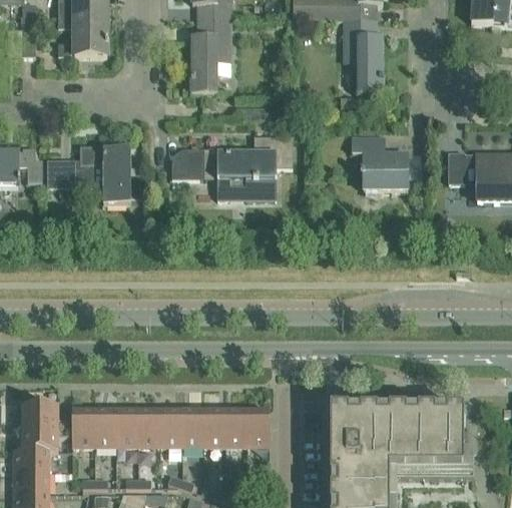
[(84,2),(84,0),(57,0),(58,30),(74,30),(106,30),(106,2),(84,2)]
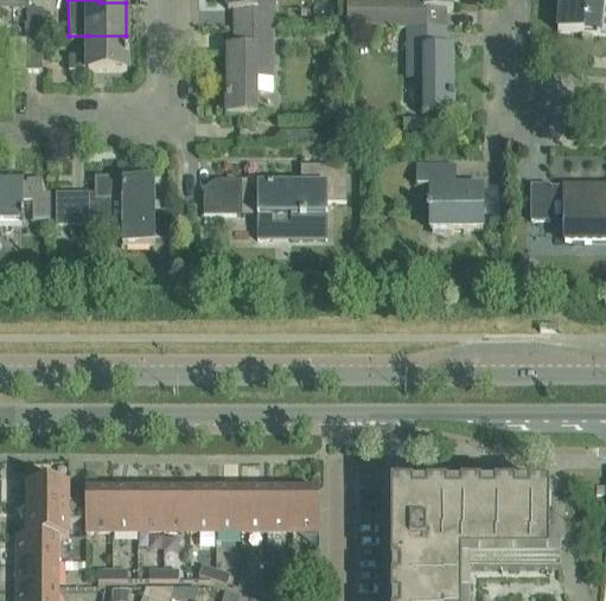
[(227,0),(227,6),(241,6),(241,25),(273,25),(273,0),(227,0)]
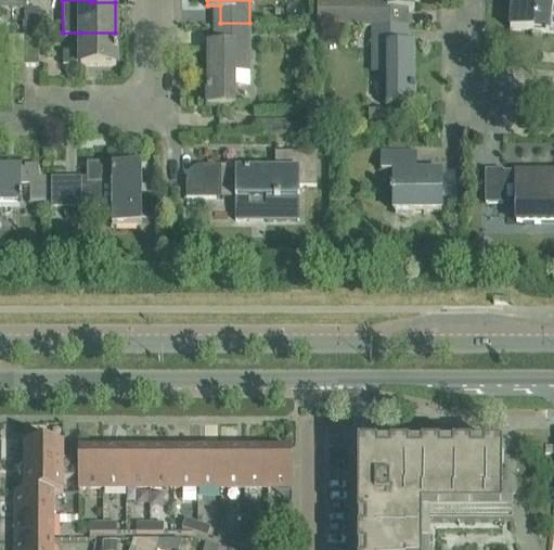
[(361,0),(361,2),(317,3),(317,23),(372,23),(401,23),(401,5),(413,5),(412,0),(361,0)]
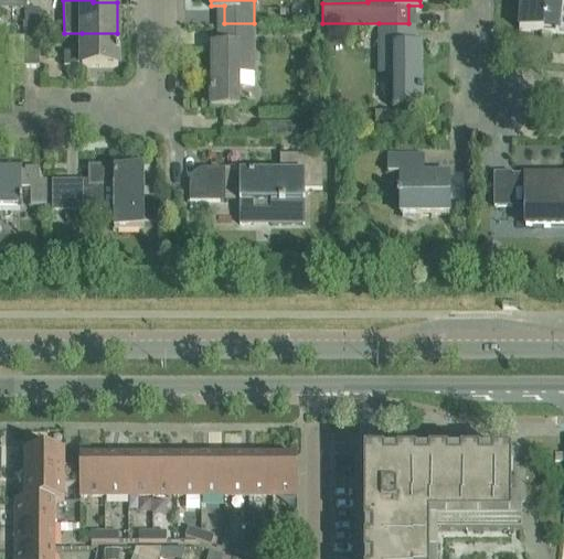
[(520,0),(519,25),(557,29),(560,1),(563,0),(520,0)]
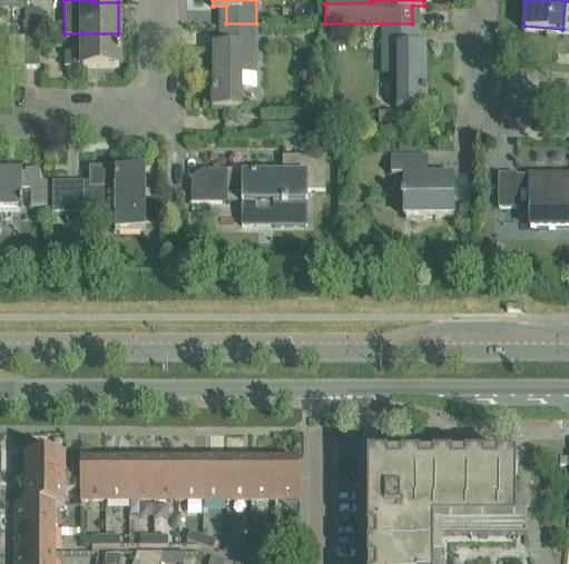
[(257,69),(256,23),(226,23),(226,35),(219,35),(219,41),(213,41),(212,105),(241,105),(241,69),(257,69)]
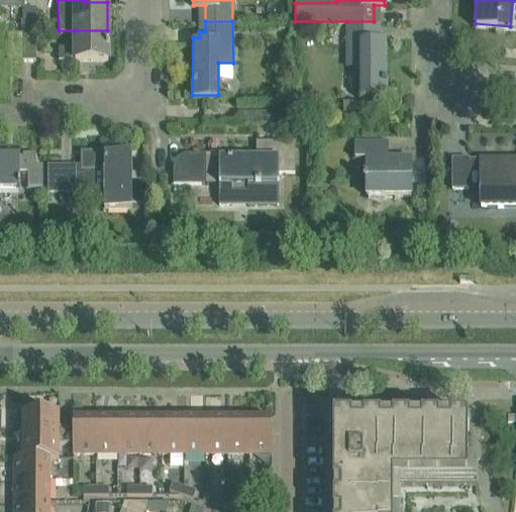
[(374,38),(374,21),(346,21),(346,63),(360,63),(360,95),(386,95),(386,78),(385,77),(385,38),(374,38)]
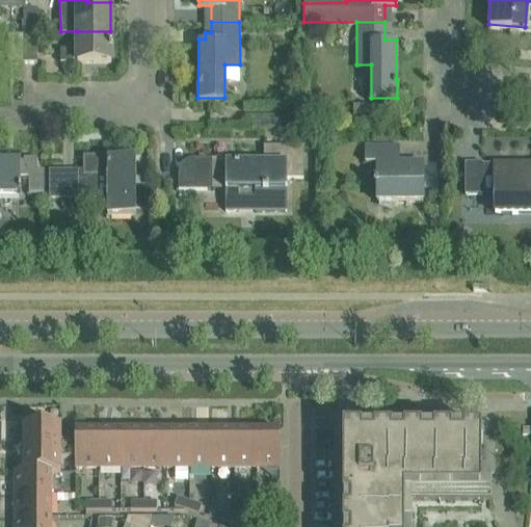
[(36,31),(23,31),(23,59),(36,59),(36,31)]
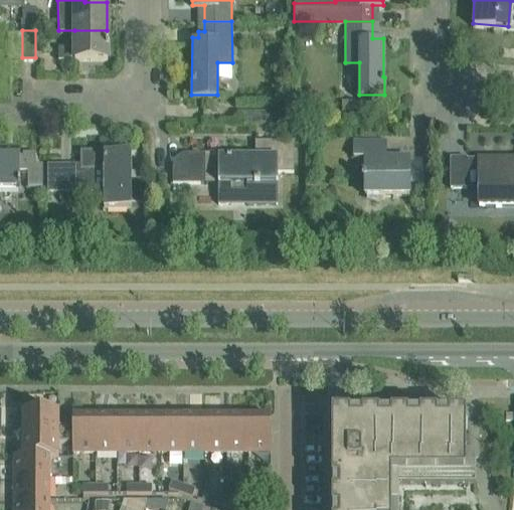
[(107,57),(107,30),(74,30),(74,45),(57,45),(58,57),(107,57)]
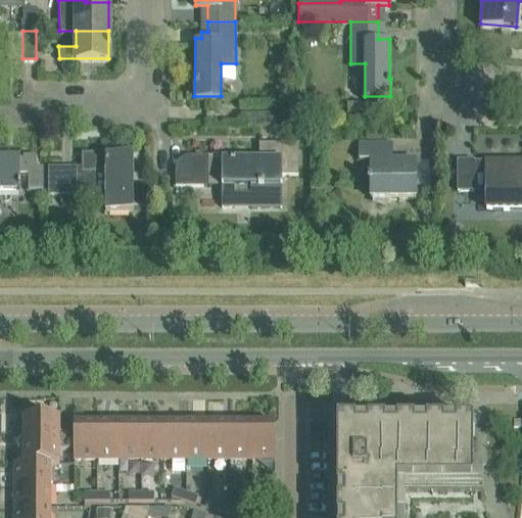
[(368,101),(347,101),(347,113),(368,113),(368,101)]
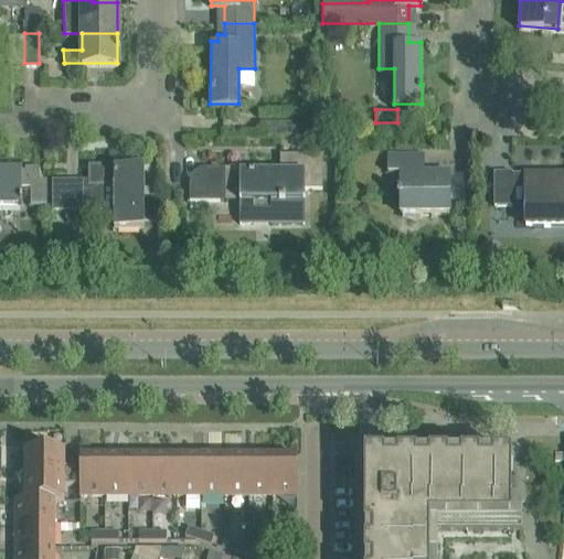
[(314,133),(314,119),(259,119),(259,133),(314,133)]
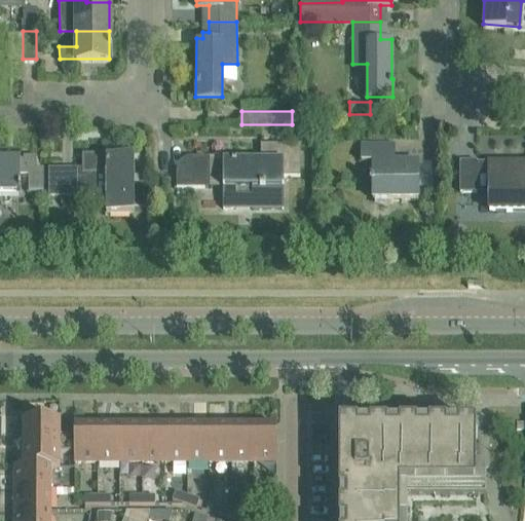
[(299,173),(299,161),(299,141),(260,141),(260,157),(223,157),(223,153),(192,153),(176,169),(176,184),(222,184),(222,205),(284,205),(284,173),(299,173)]
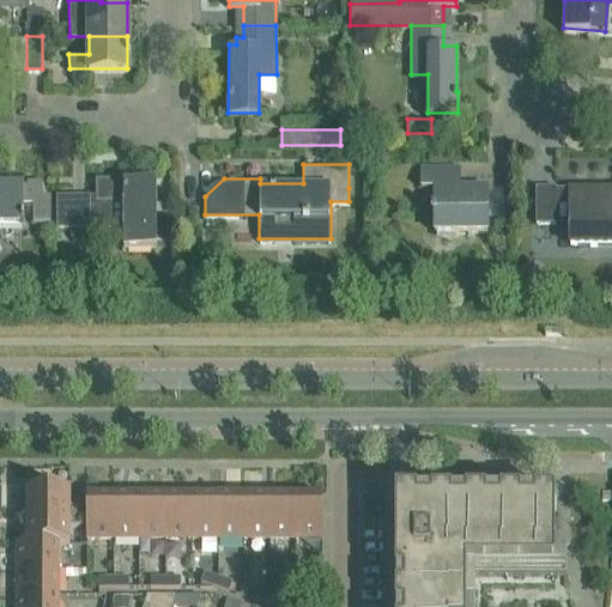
[(420,164),(420,188),(435,188),(435,230),(486,230),(486,207),(486,183),(458,183),(458,164),(420,164)]
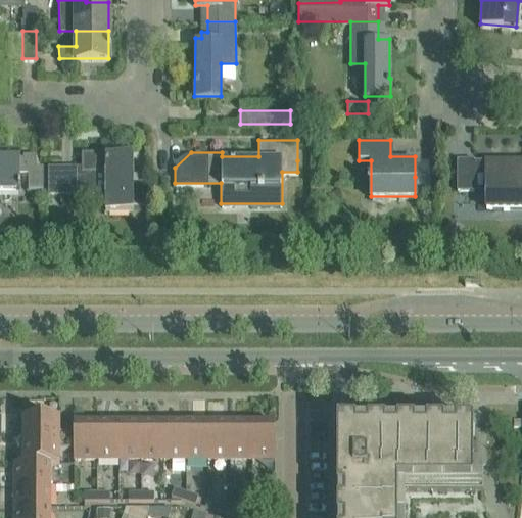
[(0,190),(18,190),(18,171),(28,171),(28,186),(43,186),(43,163),(36,163),(36,152),(22,152),(22,155),(18,155),(18,152),(0,152),(0,190)]
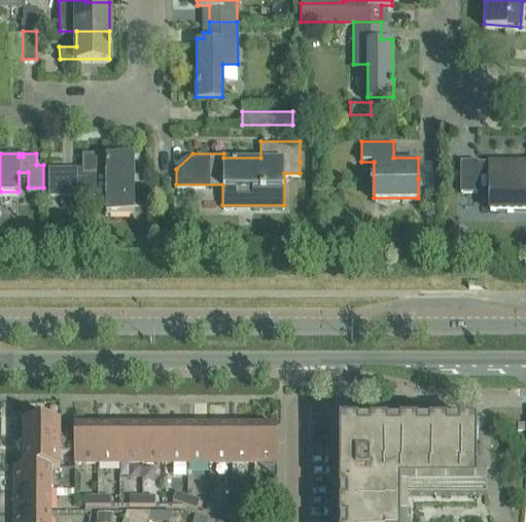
[(134,212),(134,174),(134,153),(82,153),(82,170),(62,170),(62,165),(47,165),(47,194),(105,194),(105,212),(134,212)]
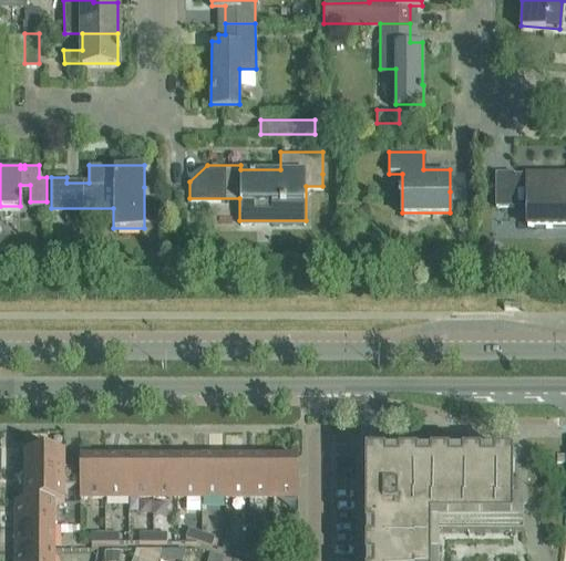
[(495,169),(495,191),(495,204),(528,204),(528,224),(565,224),(565,170),(513,172),(513,169),(495,169)]
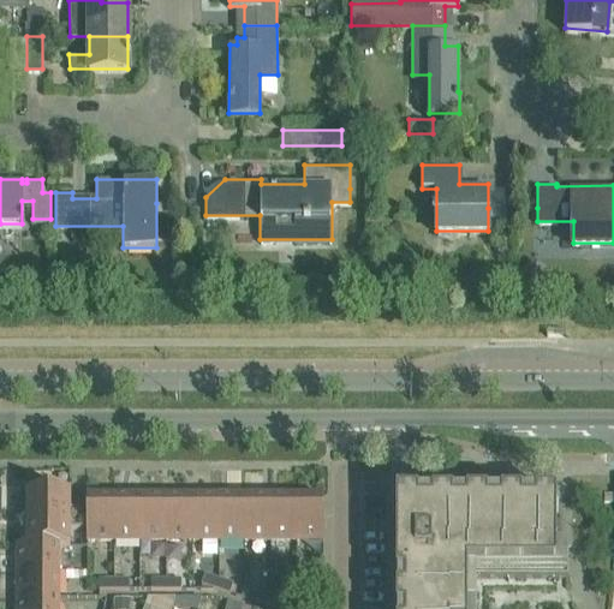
[(522,267),(517,276),(537,286),(541,276),(522,267)]
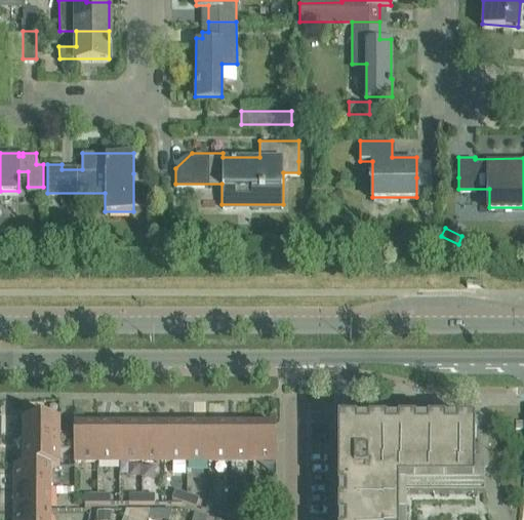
[(58,431),(59,416),(23,416),(23,437),(16,437),(16,442),(23,442),(23,461),(50,461),(49,464),(69,464),(69,448),(73,448),(73,431),(58,431)]
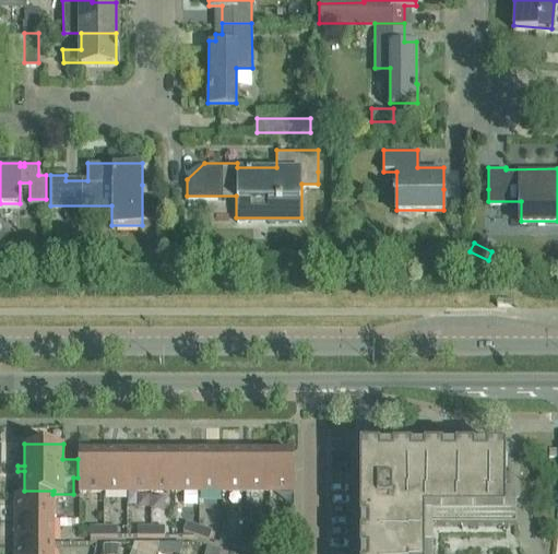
[(102,487),(102,449),(78,449),(78,459),(78,478),(78,487),(102,487)]
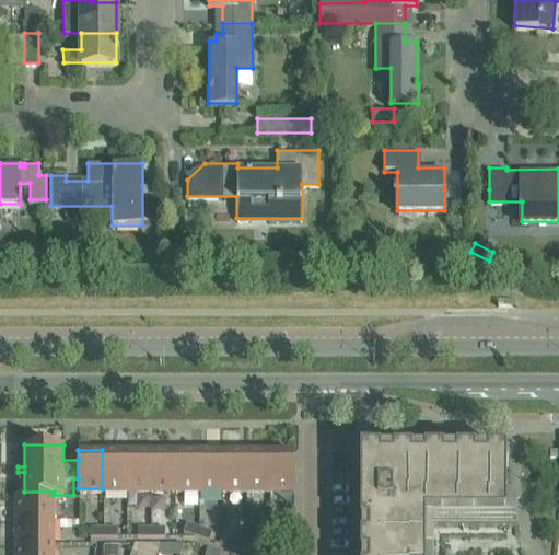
[(126,488),(126,450),(102,450),(102,488),(126,488)]
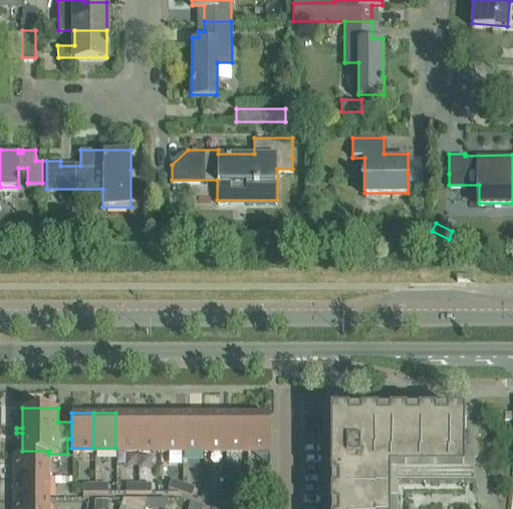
[(138,448),(138,413),(115,413),(115,448),(138,448)]
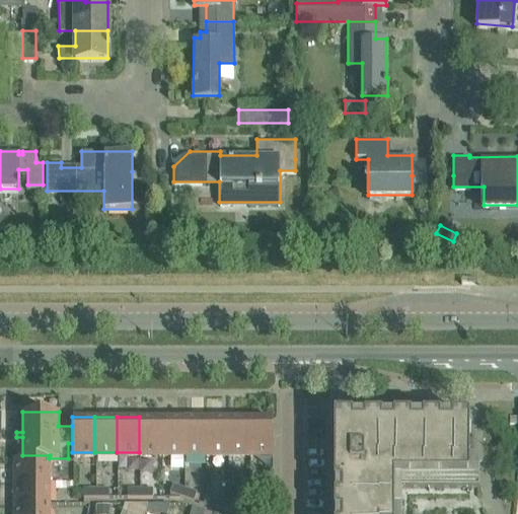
[(161,452),(161,417),(139,417),(139,452),(161,452)]
